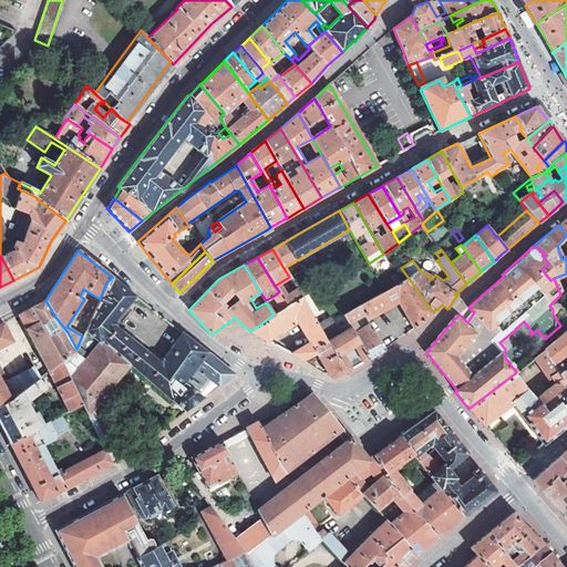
[(115,279),(112,277),(106,282),(100,299),(85,329),(99,341),(100,341),(104,342),(106,343),(122,357),(117,361),(126,370),(131,364),(185,412),(204,398),(197,391),(208,378),(216,383),(216,388),(235,374),(182,332),(162,358),(160,358),(158,358),(156,358),(117,326),(119,323),(119,321),(117,320),(133,299),(135,300),(140,299),(115,279)]
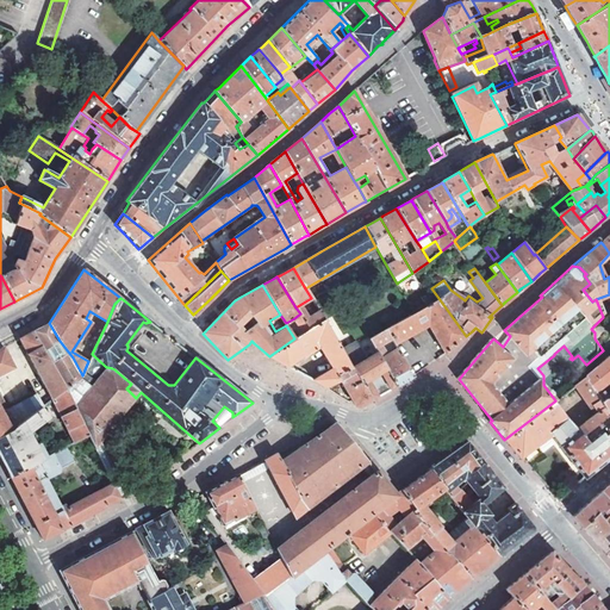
[(439,298),(386,329),(391,337),(394,343),(428,325),(447,354),(466,336),(439,298)]
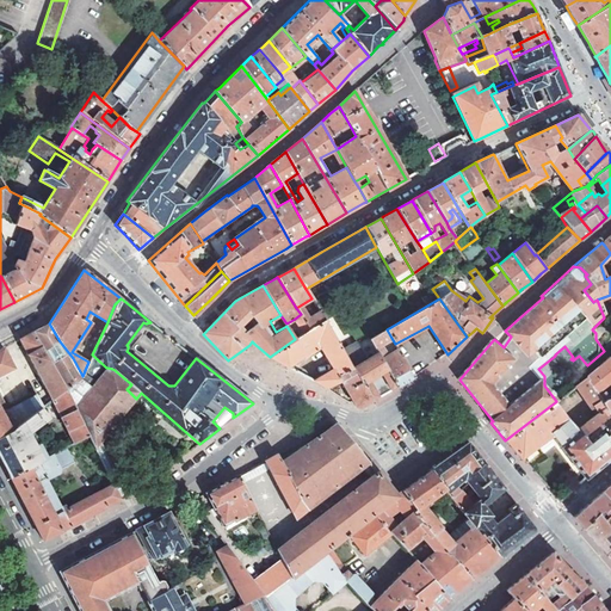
[(319,309),(304,320),(310,329),(325,319),(319,309)]
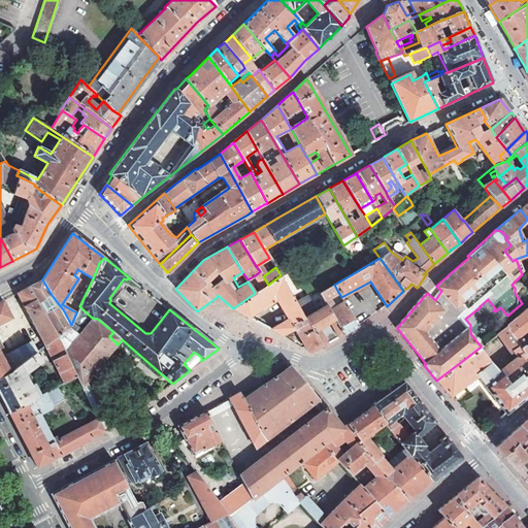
[(255,275),(262,289),(268,285),(263,276),(260,271),(255,275)]
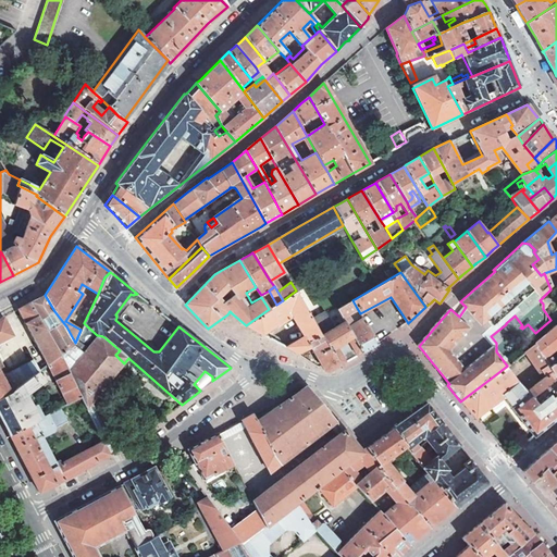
[(285,347),(298,355),(310,348),(311,347),(308,343),(334,327),(333,327),(324,311),(312,318),(296,291),(283,300),(276,305),(269,309),(246,325),(267,336),(267,330),(274,324),(275,326),(291,317),(302,336),(285,347)]
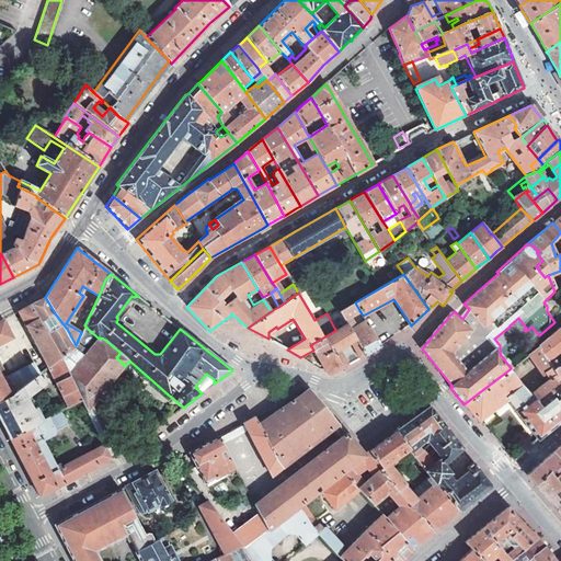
[(45,297),(30,305),(60,358),(75,347),(76,345),(67,329),(55,313),(45,297)]
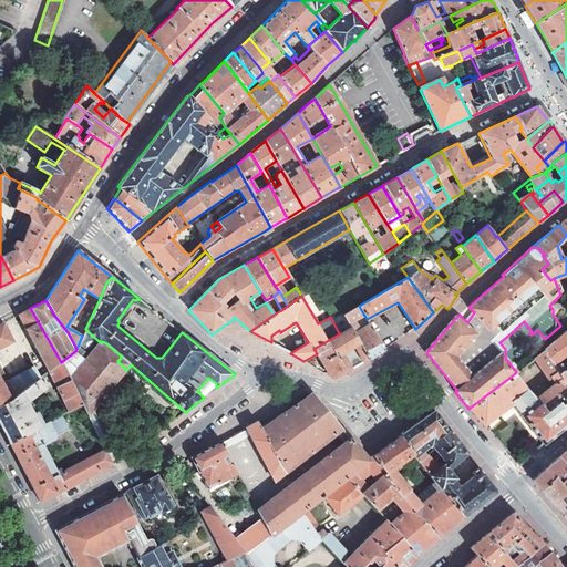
[(350,328),(349,328),(368,359),(370,358),(383,350),(368,322),(359,328),(354,319),(363,313),(359,306),(342,316),(350,328)]
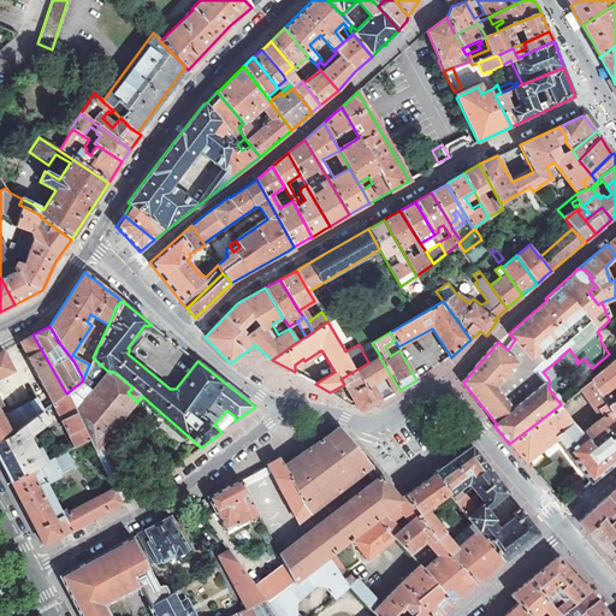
[(497,341),(498,342),(508,350),(515,339),(509,333),(507,332),(497,341)]
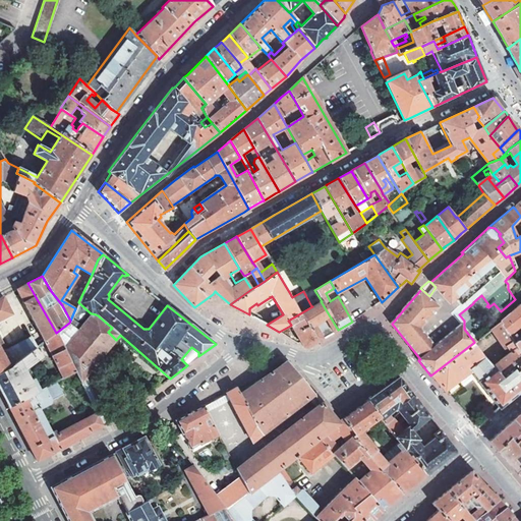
[(27,283),(16,289),(44,342),(45,341),(56,333),(27,283)]
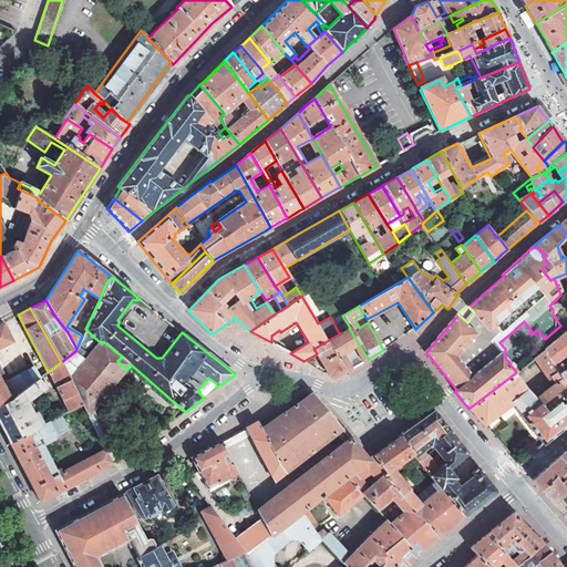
[(515,329),(515,330),(523,339),(529,333),(532,331),(524,321),(515,329)]
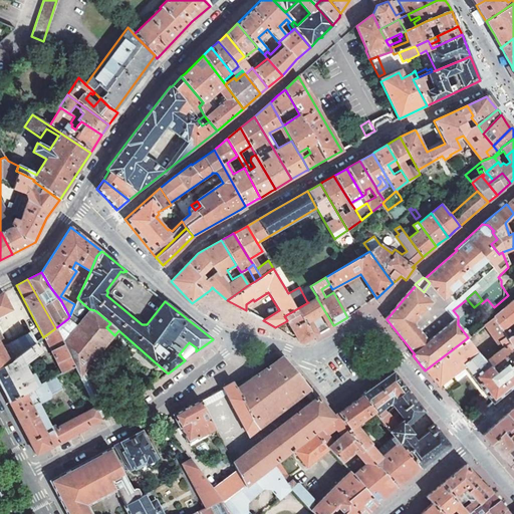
[(0,315),(11,309),(2,292),(0,292),(0,315)]
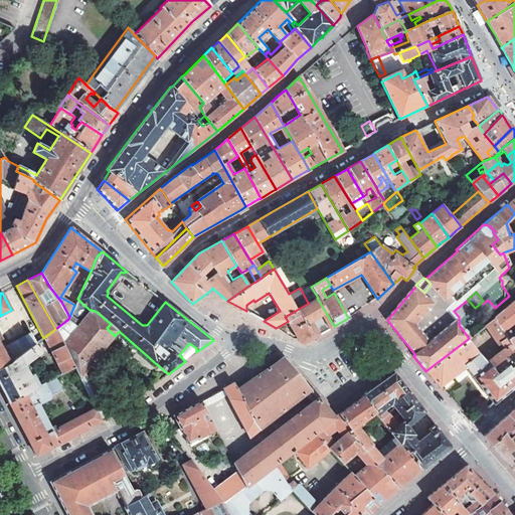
[(298,340),(299,342),(303,344),(317,337),(332,328),(334,327),(334,326),(317,298),(316,298),(308,303),(309,303),(285,317),(288,321),(287,322),(295,335),(298,340)]
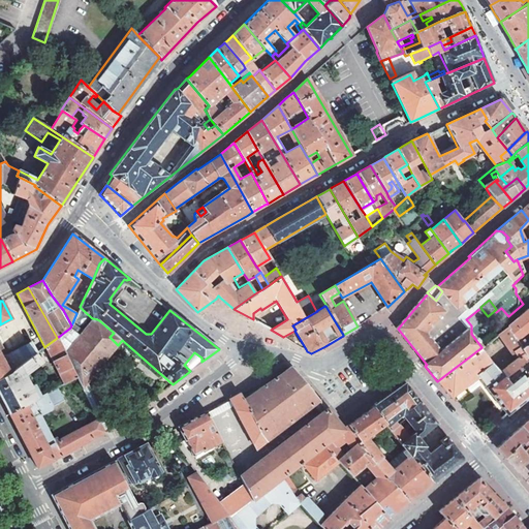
[(501,308),(496,312),(493,314),(500,323),(508,316),(501,308)]
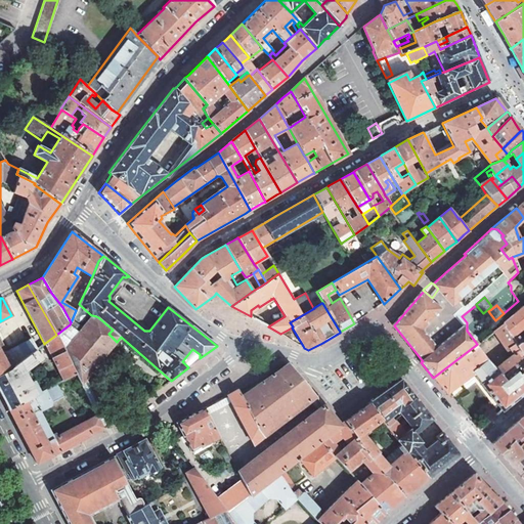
[(523,308),(503,324),(523,355),(523,308)]
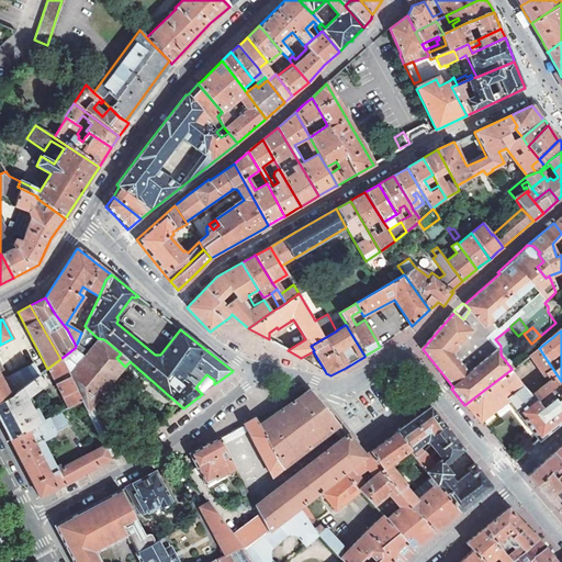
[(81,401),(88,412),(93,406),(125,367),(116,358),(121,353),(105,340),(103,339),(99,338),(98,338),(83,356),(75,366),(68,374),(81,401)]
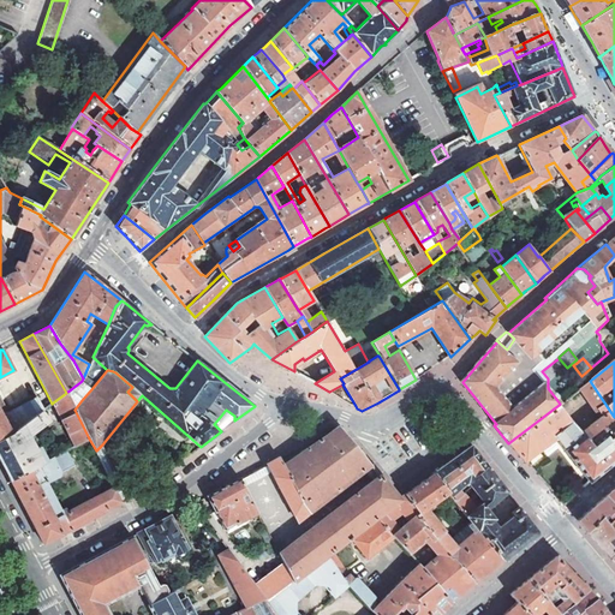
[(71,394),(73,393),(75,393),(77,395),(82,400),(91,389),(82,381),(66,393),(69,396),(71,394)]
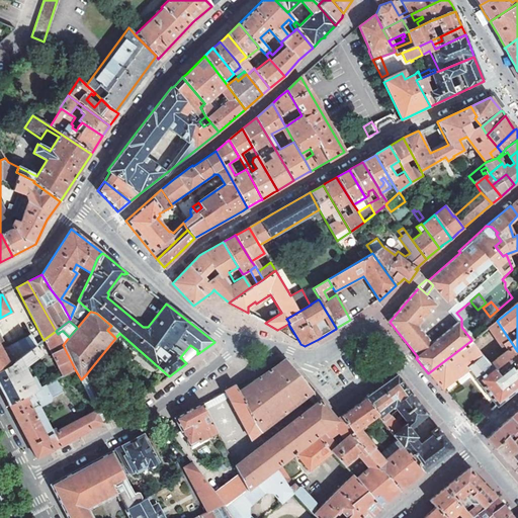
[(467,369),(496,405),(517,387),(517,386),(517,351),(497,321),(488,328),(502,347),(504,347),(505,346),(508,350),(490,364),(470,341),(428,373),(443,390),(445,387),(445,386),(467,369)]
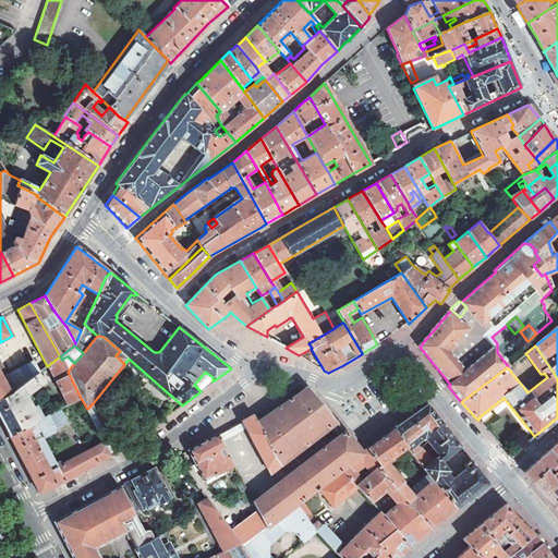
[(48,365),(68,404),(81,398),(68,372),(65,367),(62,360),(60,356),(48,365)]
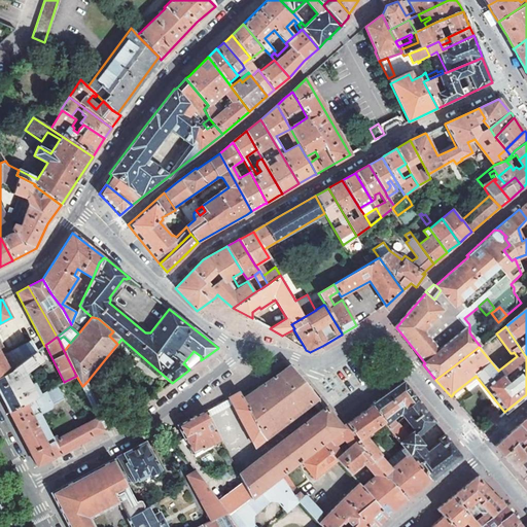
[(0,376),(23,365),(38,351),(31,340),(30,340),(31,341),(8,353),(2,356),(0,352),(0,376)]
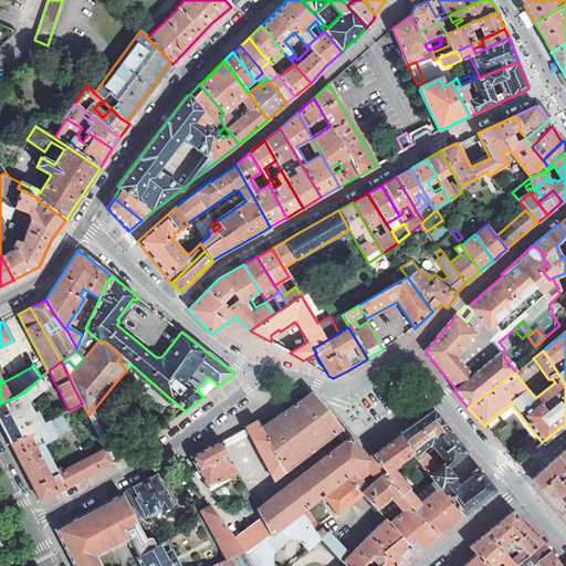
[(0,423),(7,438),(9,442),(43,423),(37,410),(33,412),(27,401),(44,386),(41,381),(45,377),(43,375),(41,377),(24,392),(0,404),(0,423)]
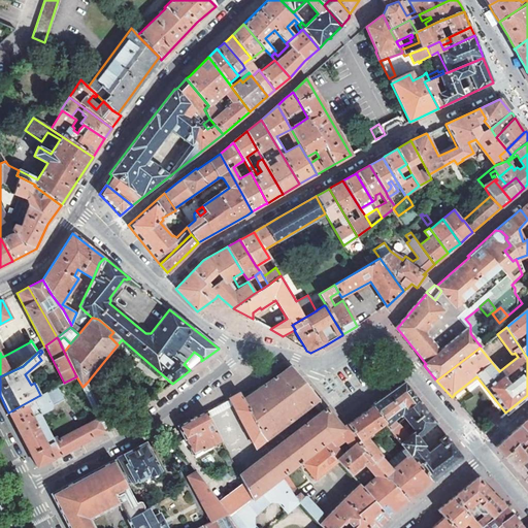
[(255,448),(319,400),(290,365),(244,399),(239,393),(228,399),(255,448)]
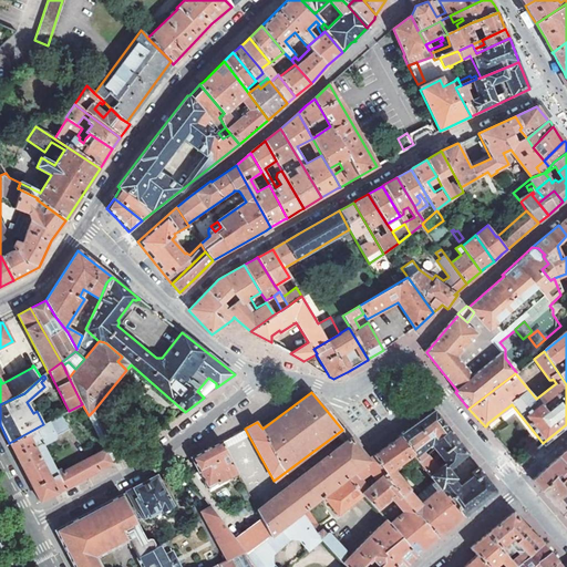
[(94,410),(89,415),(104,446),(113,463),(119,460),(94,410)]
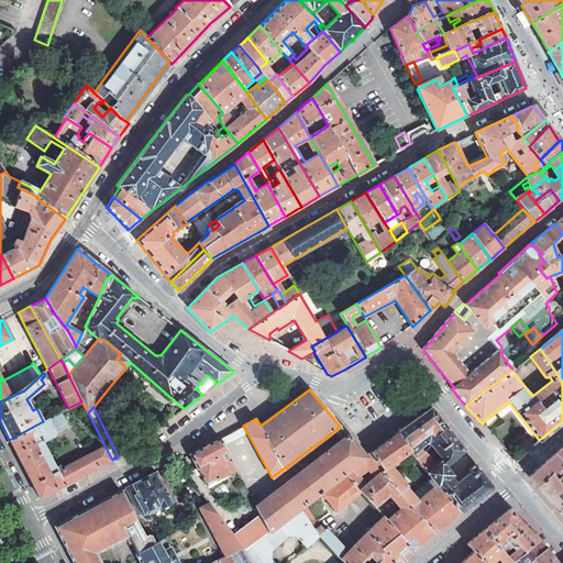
[(431,407),(396,433),(409,450),(412,453),(419,449),(428,441),(446,427),(431,407)]
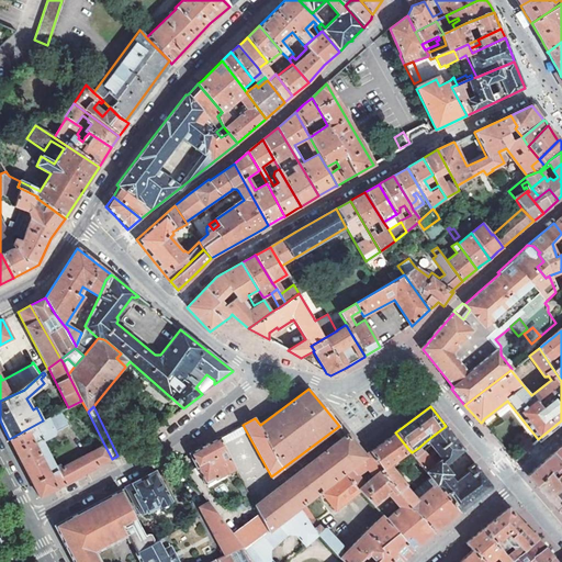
[(11,444),(40,497),(112,459),(103,442),(94,447),(96,450),(63,468),(60,464),(56,467),(42,441),(55,435),(55,431),(68,426),(60,412),(43,420),(9,439),(11,444)]
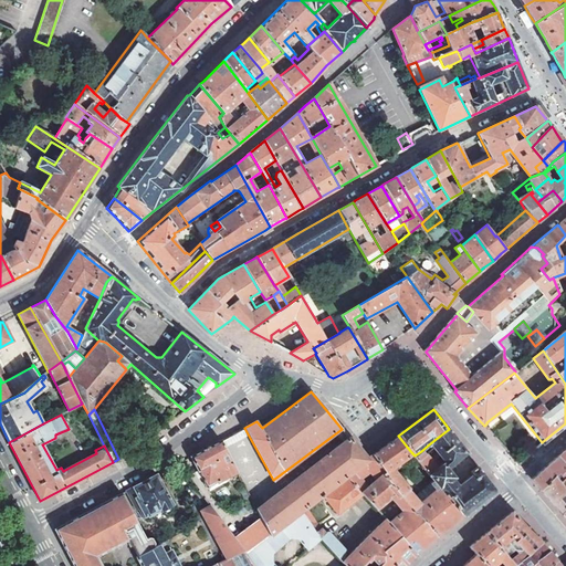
[(418,461),(433,480),(462,515),(495,490),(480,470),(478,467),(470,472),(458,482),(454,479),(447,469),(467,453),(464,450),(449,429),(430,443),(433,449),(444,462),(443,463),(438,469),(426,456),(425,456),(418,461)]
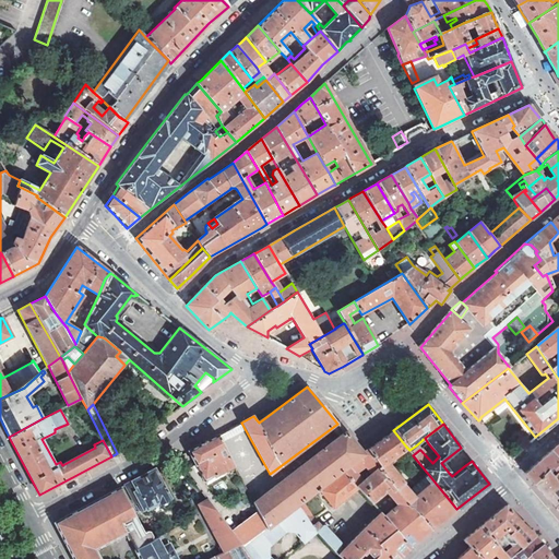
[(281,480),(345,430),(341,425),(275,475),(281,480)]
